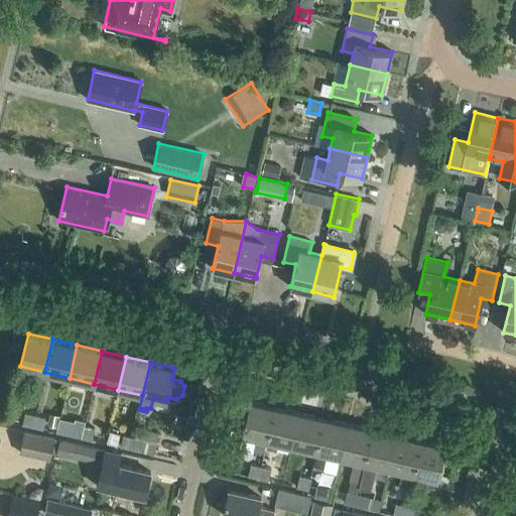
[(267,439),(274,406),(250,401),(242,434),(267,439)]
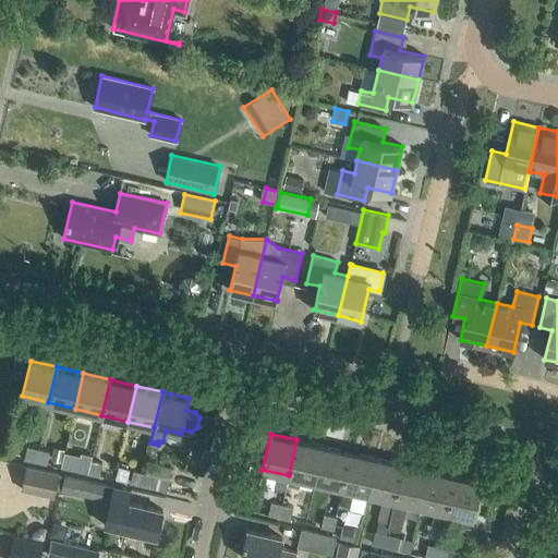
[(315,482),(323,446),(296,439),(289,475),(315,482)]
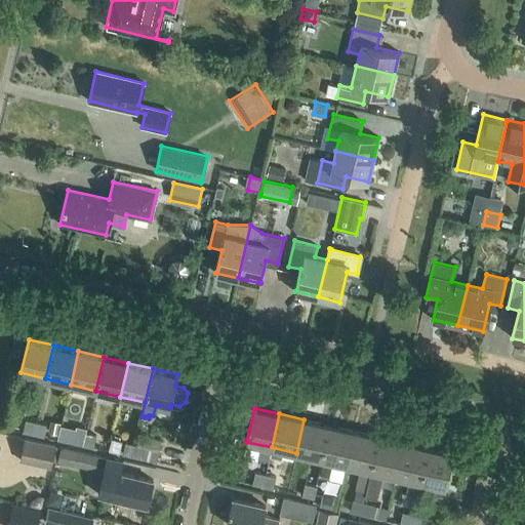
[(33,434),(35,421),(25,419),(23,432),(33,434)]
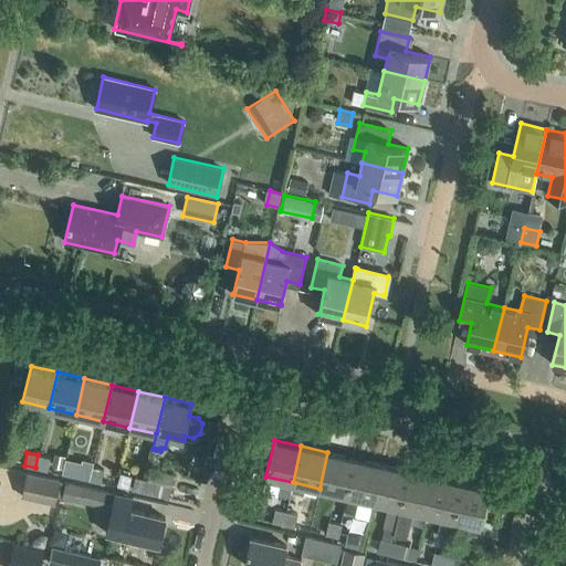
[(63,468),(66,456),(54,452),(52,464),(63,468)]
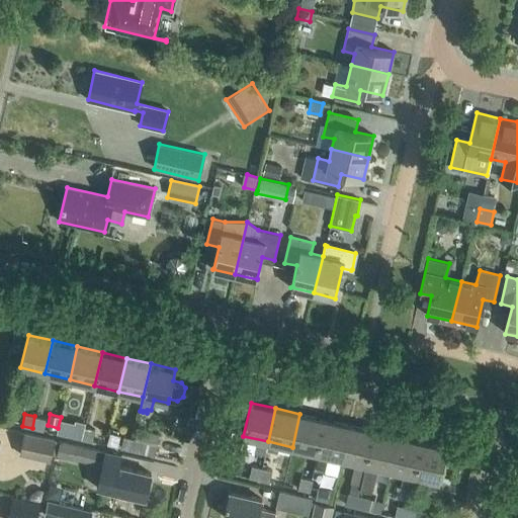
[(317,453),(325,420),(299,414),(292,447),(317,453)]
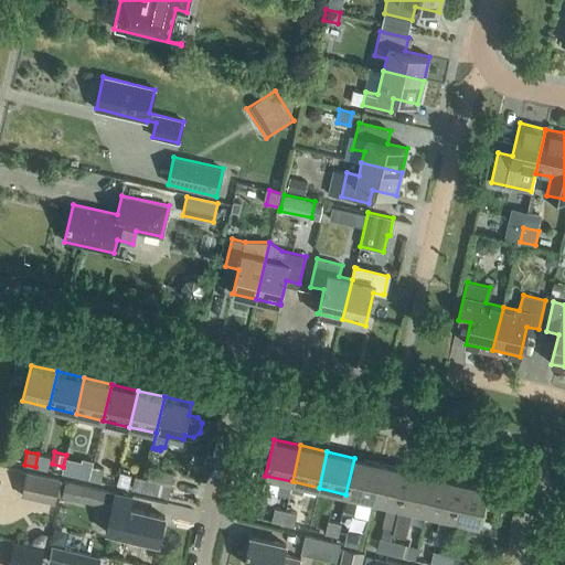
[(38,454),(35,467),(46,470),(50,457),(38,454)]
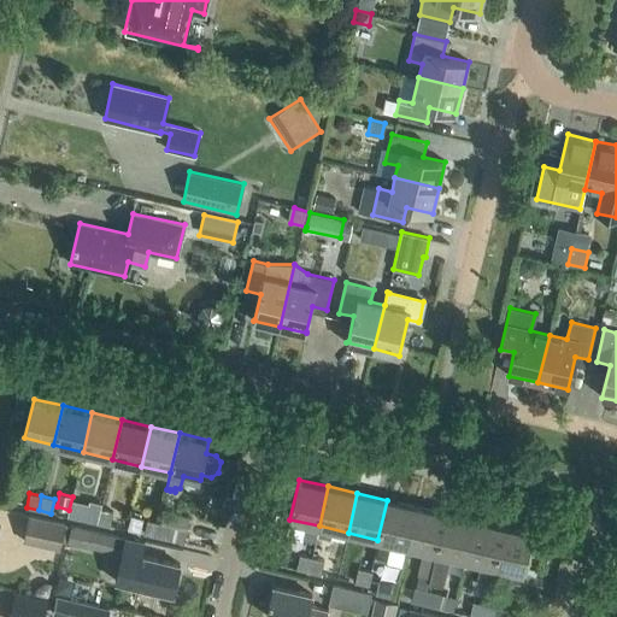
[(406,546),(416,506),(387,500),(377,540),(406,546)]
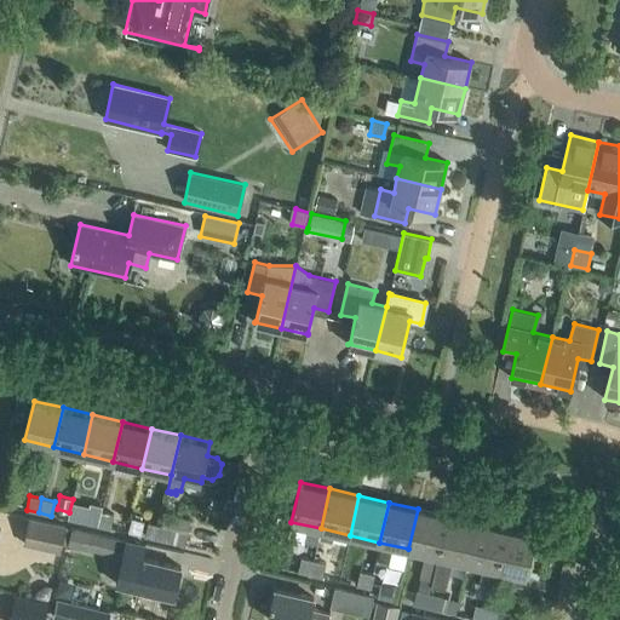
[(97,526),(101,511),(89,509),(85,523),(97,526)]
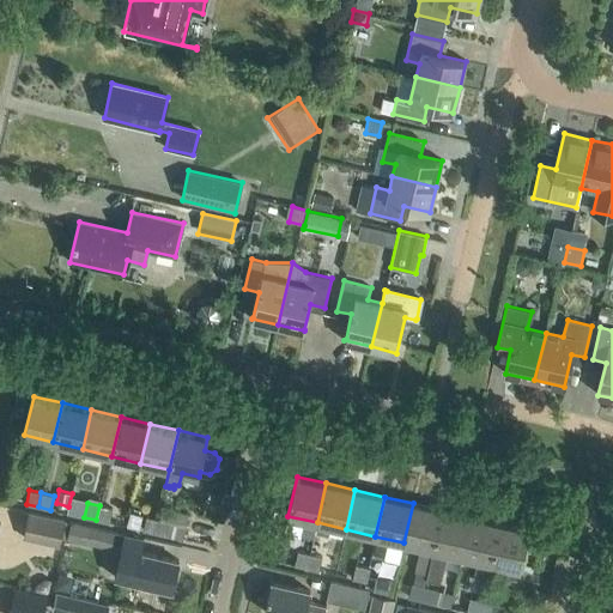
[(432,550),(442,510),(413,503),(404,542),(420,546),(432,550)]
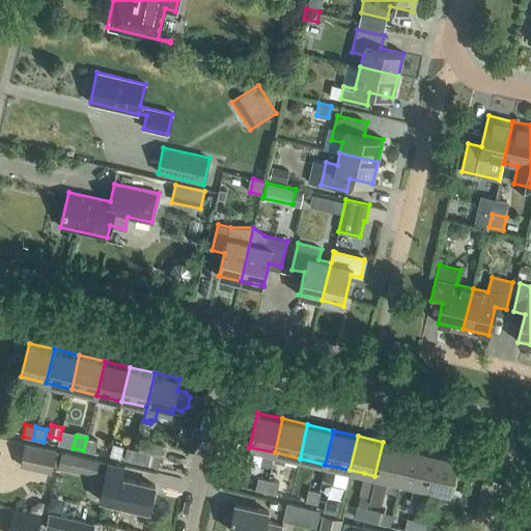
[(86,438),(83,450),(94,453),(98,441),(86,438)]
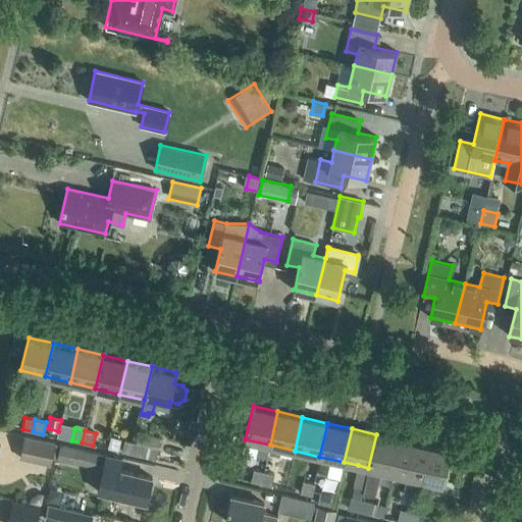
[(134,441),(132,455),(156,460),(160,437),(139,432),(137,442),(134,441)]
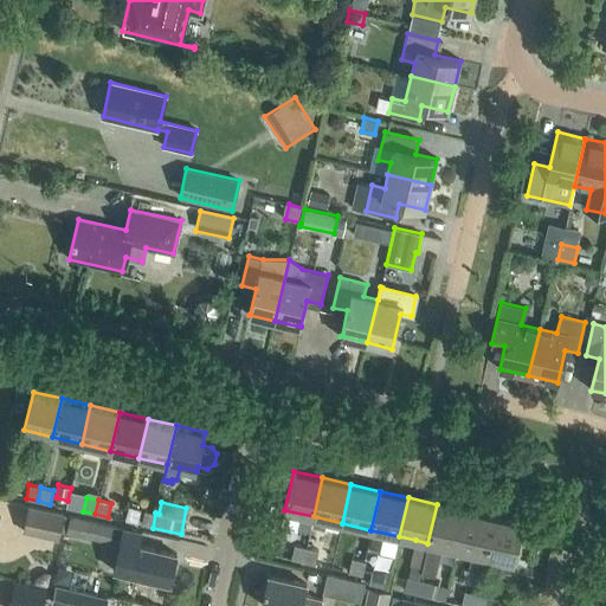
[(456,549),(465,510),(437,504),(427,543),(423,565),(421,572),(434,575),(442,546),(456,549)]
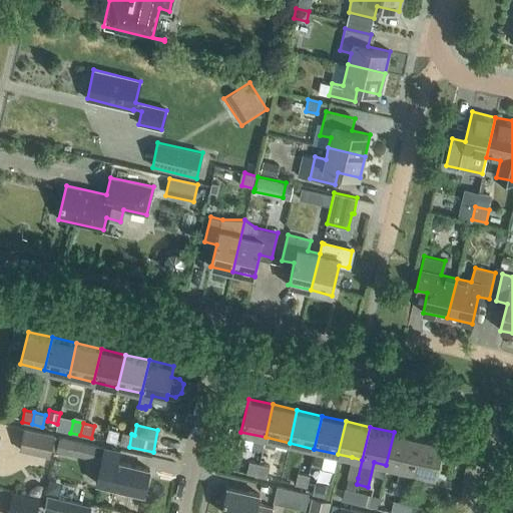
[(53,450),(56,437),(54,436),(54,435),(23,428),(19,451),(49,457),(51,450),(53,450)]
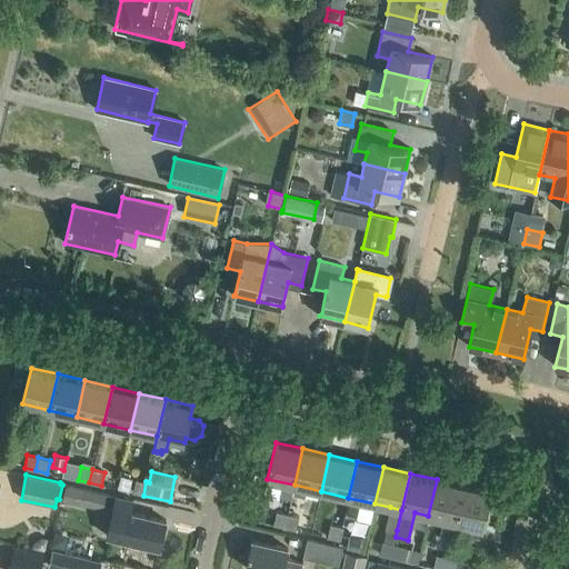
[(129,492),(131,478),(120,476),(118,489),(129,492)]
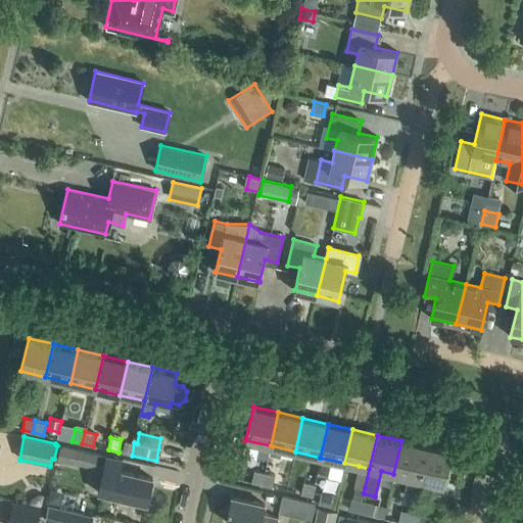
[(132,456),(134,442),(124,440),(122,454),(132,456)]
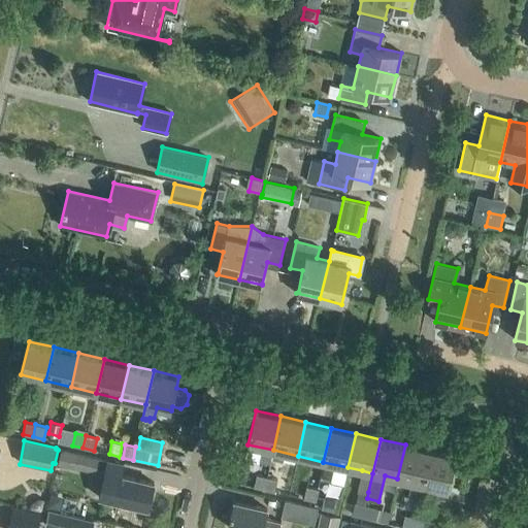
[(421,493),(430,451),(405,444),(397,479),(413,483),(410,491),(421,493)]
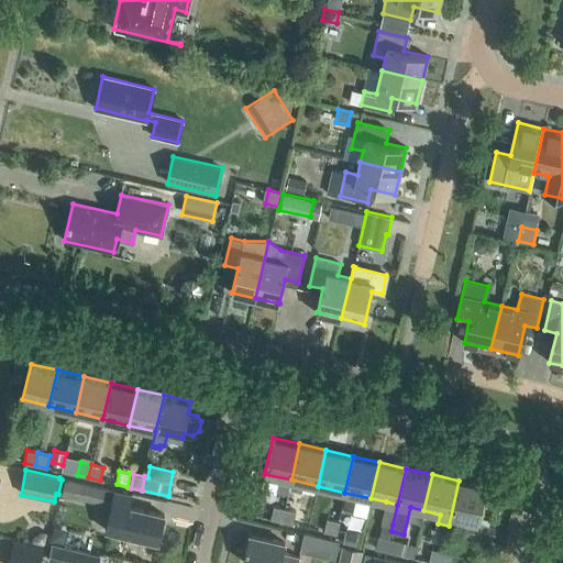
[(459,481),(449,526),(459,529),(461,519),(477,522),(486,486),(459,481)]
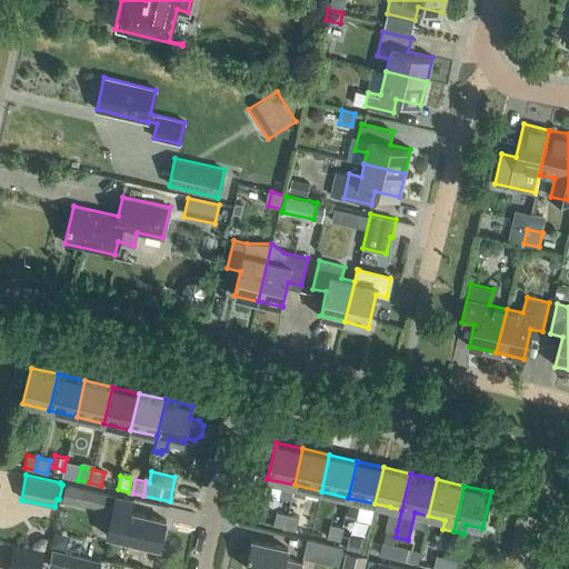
[(110,511),(113,495),(80,487),(76,503),(110,511)]
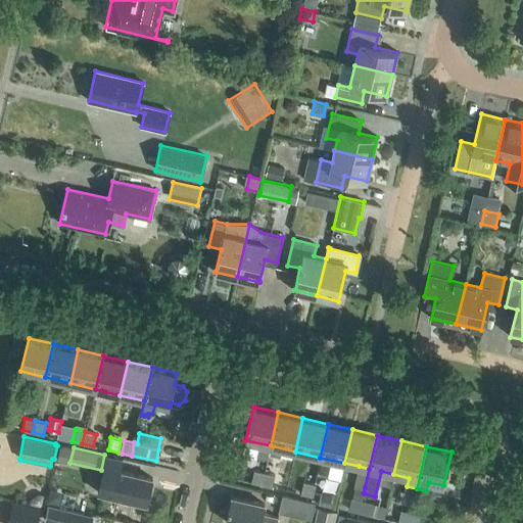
[(105,460),(98,492),(146,504),(152,478),(121,470),(122,464),(105,460)]
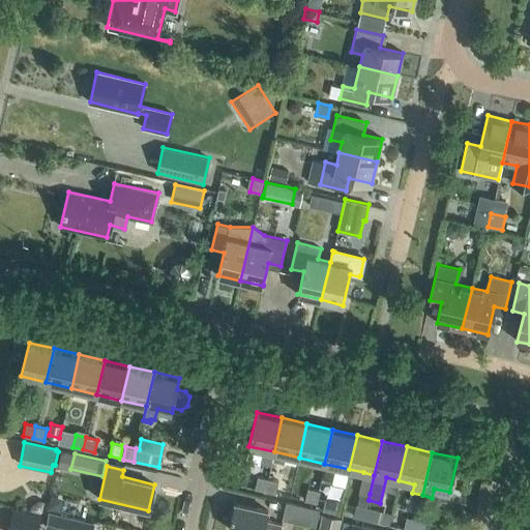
[(363,472),(359,492),(370,494),(374,475),(363,472)]
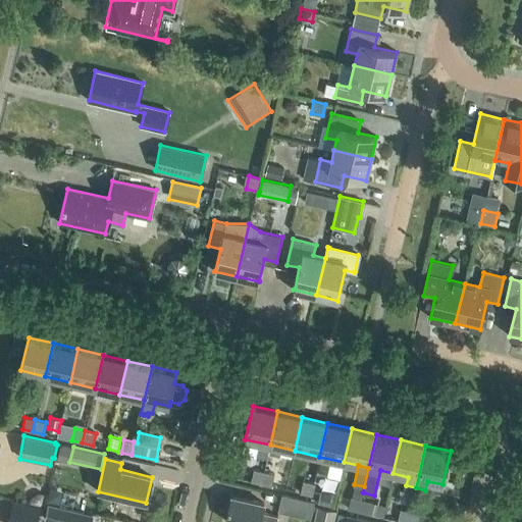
[(261,484),(264,471),(253,469),(250,481),(261,484)]
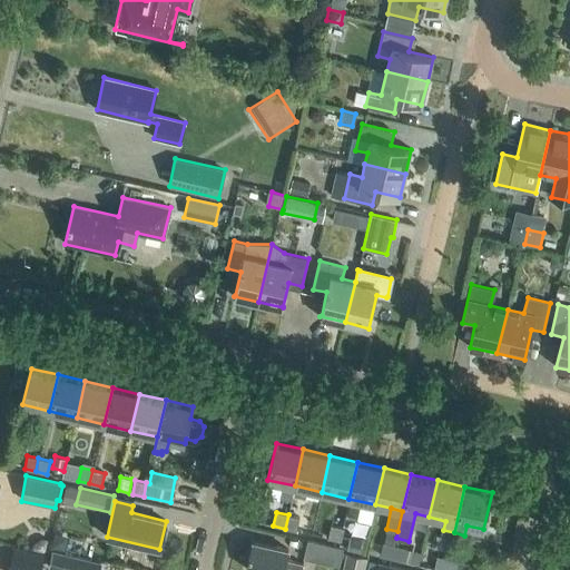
[(288,514),(285,529),(296,531),(300,518),(288,514)]
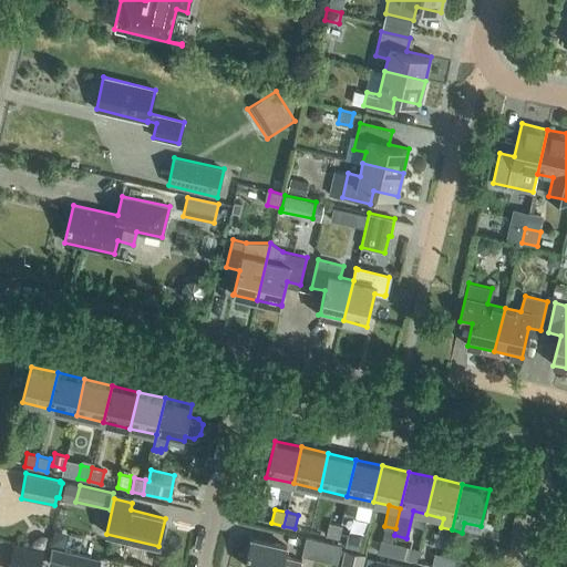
[(337,538),(340,525),(328,523),(325,536),(337,538)]
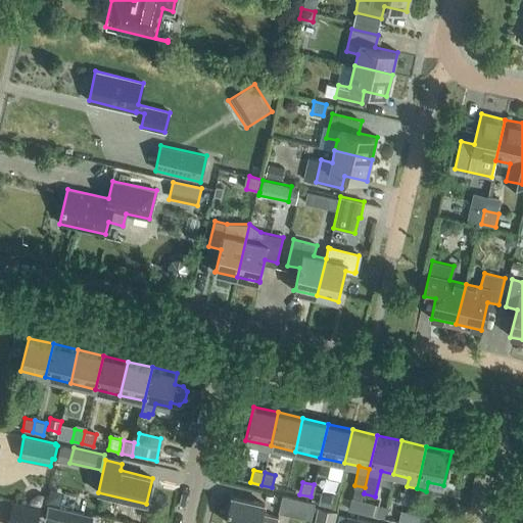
[(358,513),(362,501),(365,487),(354,485),(348,511),(358,513)]
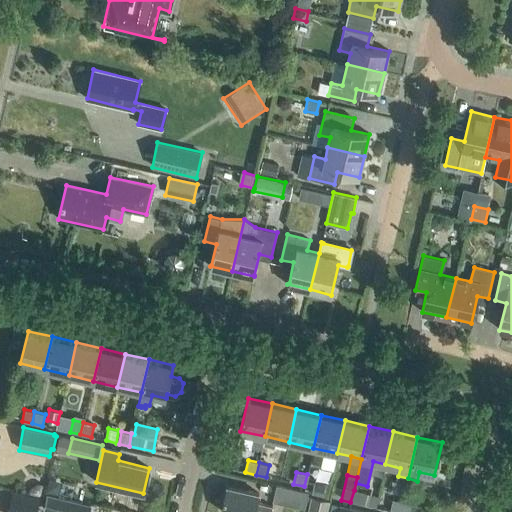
[(48,478),(46,491),(60,493),(62,481),(48,478)]
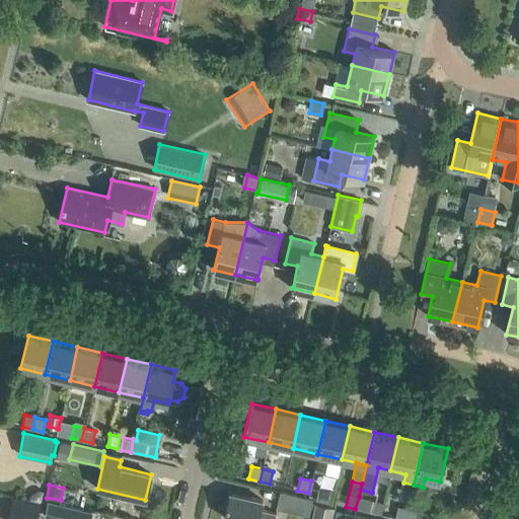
[(319,488),(316,500),(330,503),(332,490),(319,488)]
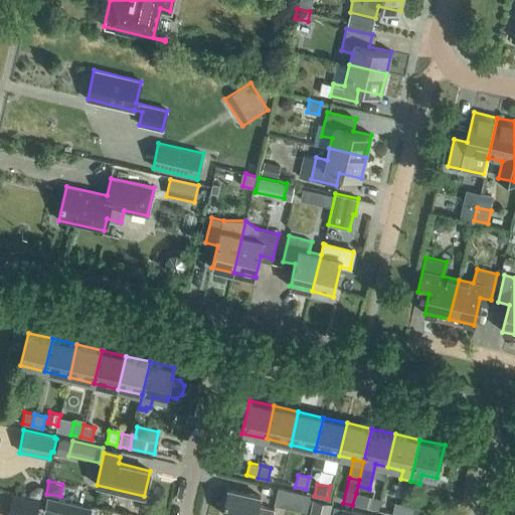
[(36,486),(29,491),(28,494),(30,497),(37,499),(41,497),(42,495),(43,488),(43,487),(36,486)]
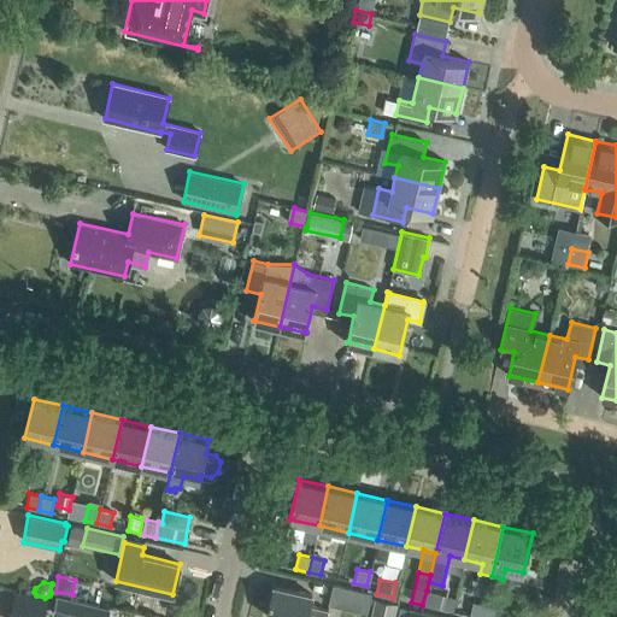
[(366,613),(371,593),(333,585),(328,605),(366,613)]
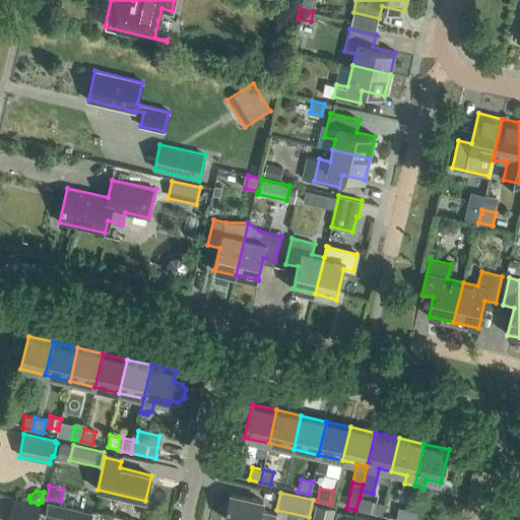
[(274,519),(276,514),(261,510),(263,501),(231,494),(224,519),(230,519),(274,519)]
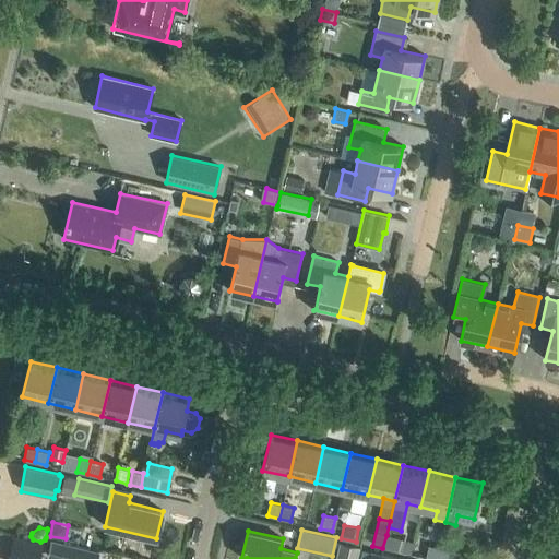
[(387,535),(382,548),(395,551),(399,537),(387,535)]
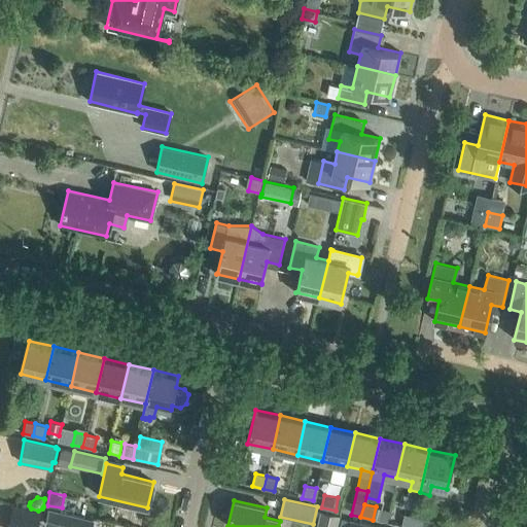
[(37,526),(41,512),(12,505),(6,526),(37,526)]
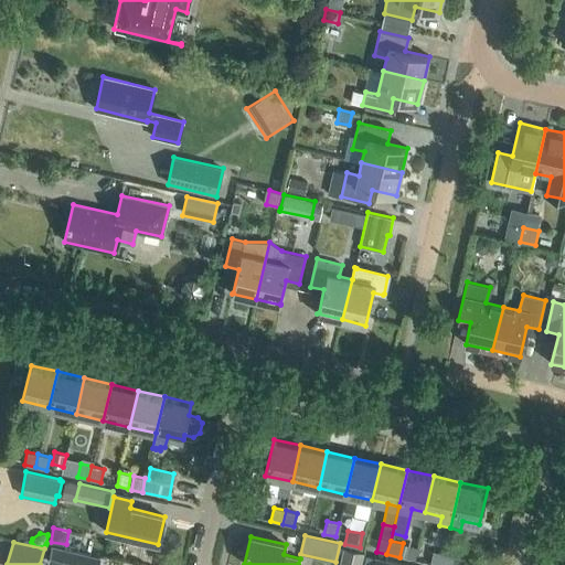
[(54,564),(98,564),(100,557),(52,545),(48,563),(54,564)]
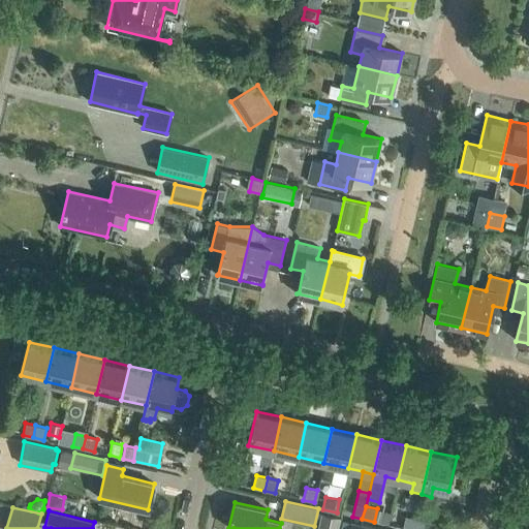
[(407,527),(418,528),(428,528),(431,517),(409,514),(407,527)]
